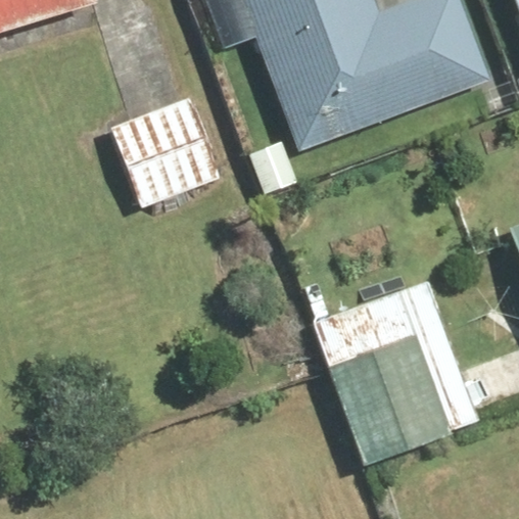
[(0,0),(0,29),(95,0),(0,0)]
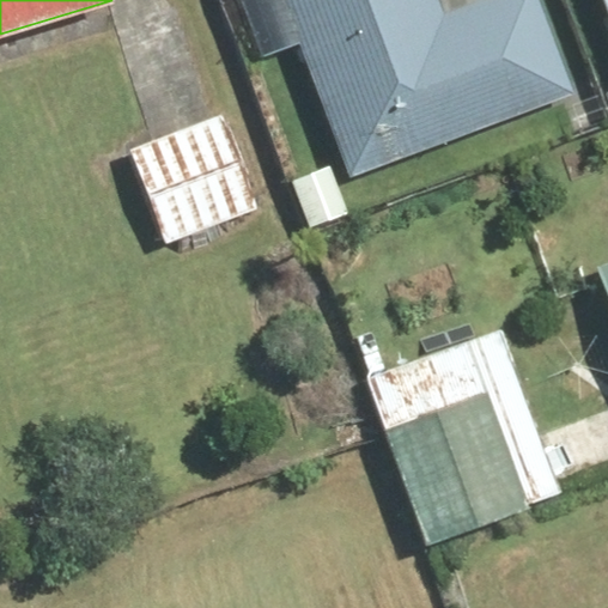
[(348,176),(571,95),(535,0),(457,0),(436,8),(432,0),(239,0),(260,54),(299,40),(348,176)]
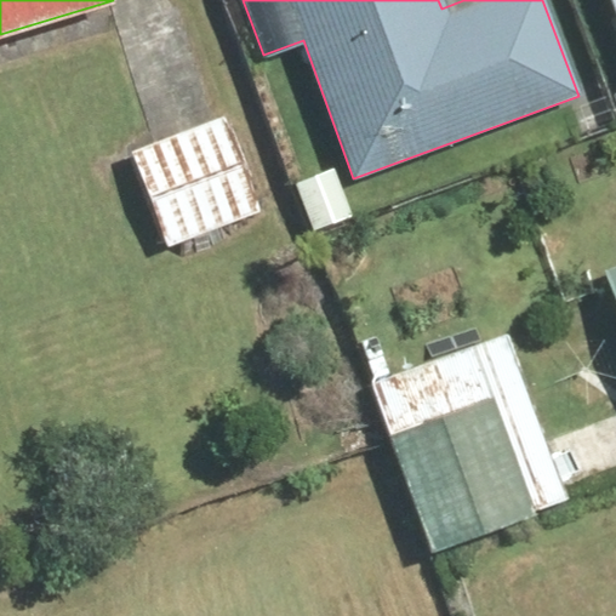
[(244,113),(136,146),(167,246),(275,214),(244,113)]
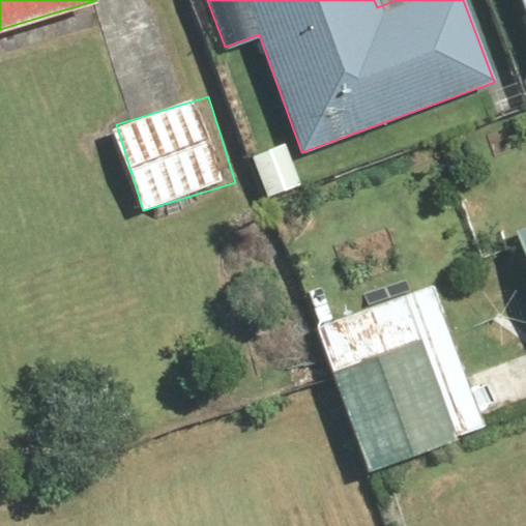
[(433,286),(317,326),(371,478),(487,438),(433,286)]
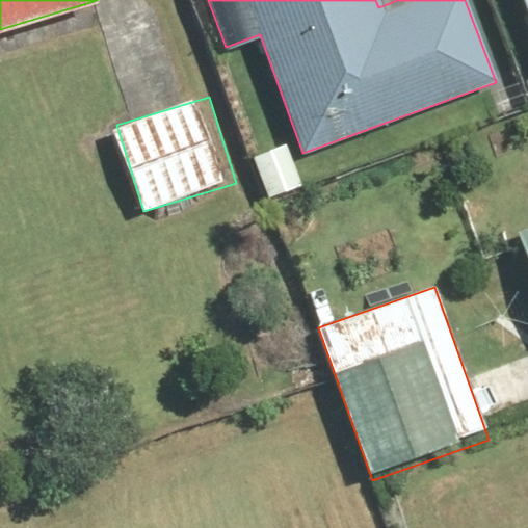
All buildings are outlined.
